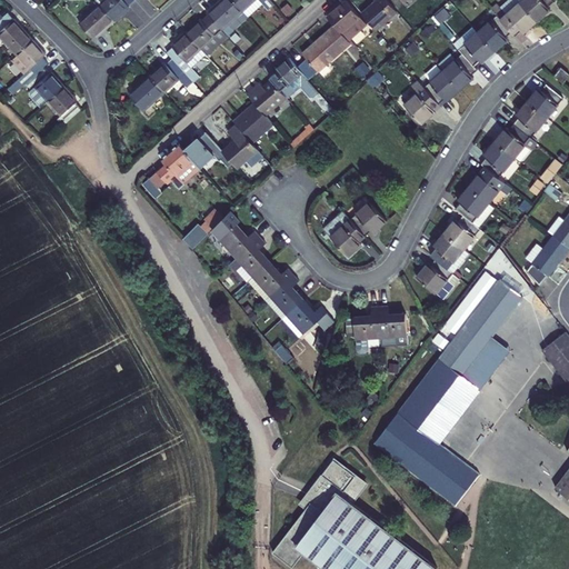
[(128,6),(133,0),(96,0),(100,5),(115,21),(129,8),(128,6)]
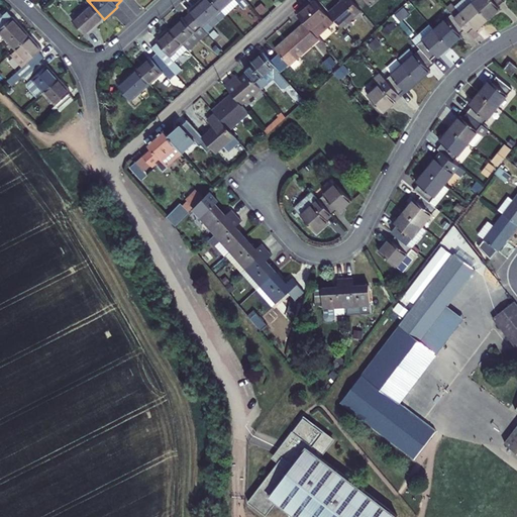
[(206,33),(225,16),(211,0),(203,0),(189,13),(190,15),(206,33)]
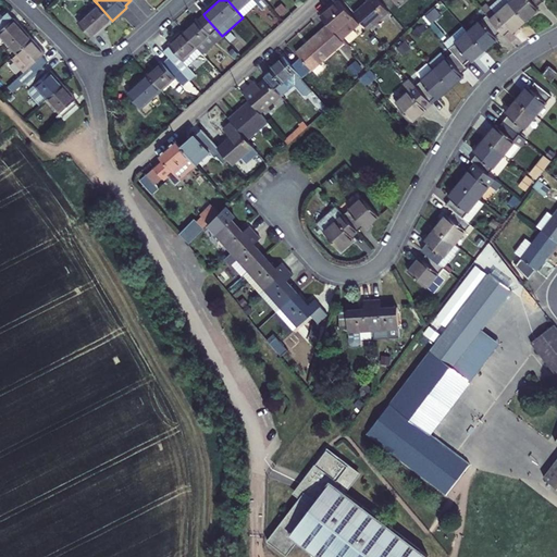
[(227,0),(243,17),(257,4),(261,10),(268,3),(263,0),(227,0)]
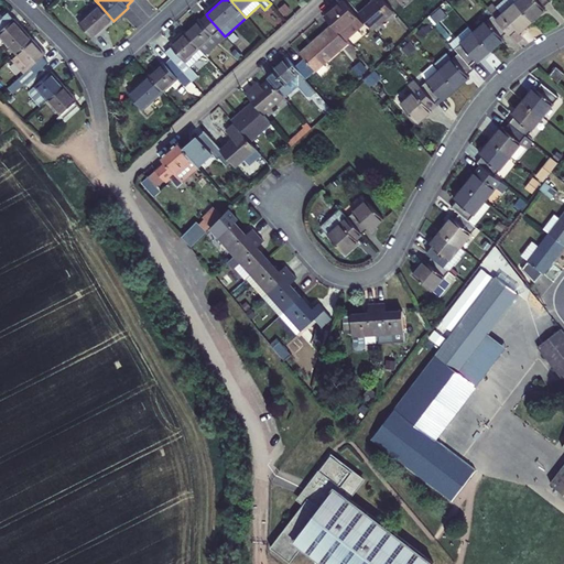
[(370,0),(372,2),(359,14),(373,30),(394,11),(383,0),(370,0)]
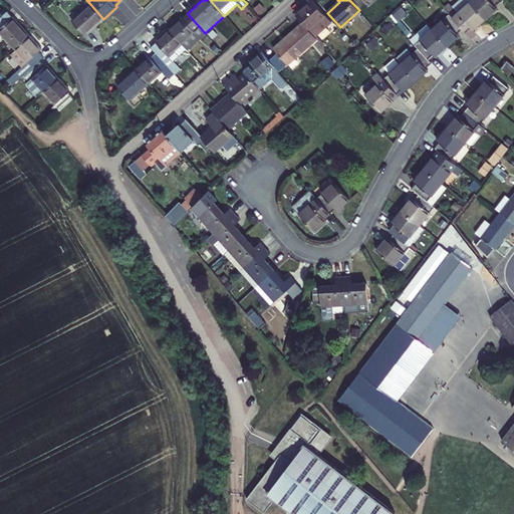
[(468,0),(461,0),(456,5),(460,11),(470,2),(468,0)]
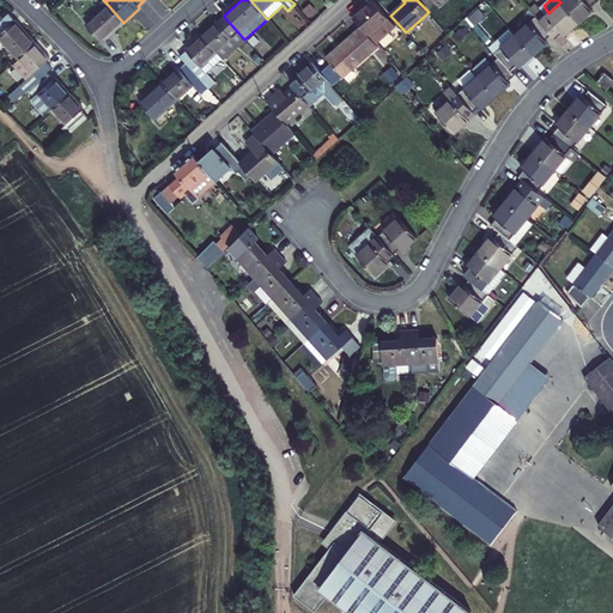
[(558,0),(560,2),(578,23),(593,11),(590,7),(596,2),(594,0),(558,0)]
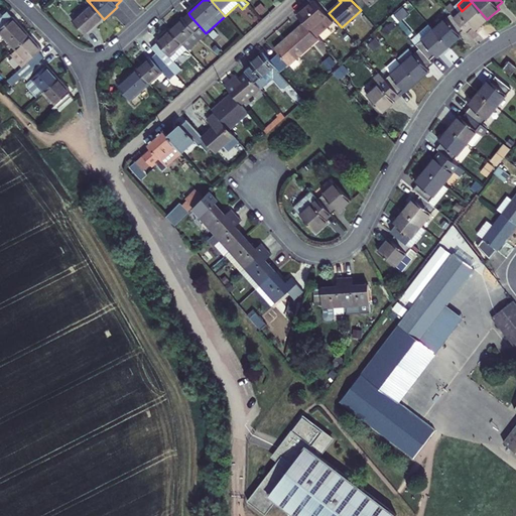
[(332,22),(313,1),(297,15),(304,23),(315,36),(332,22)]
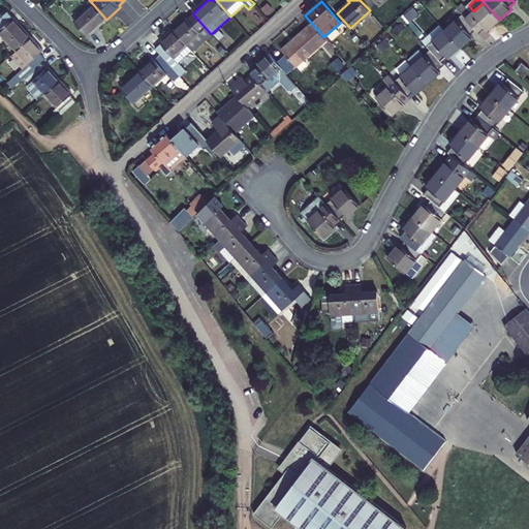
[(485,29),(487,31),(499,20),(484,2),(473,11),(470,13),(462,3),(458,7),(463,14),(477,30),(480,33),(485,29)]
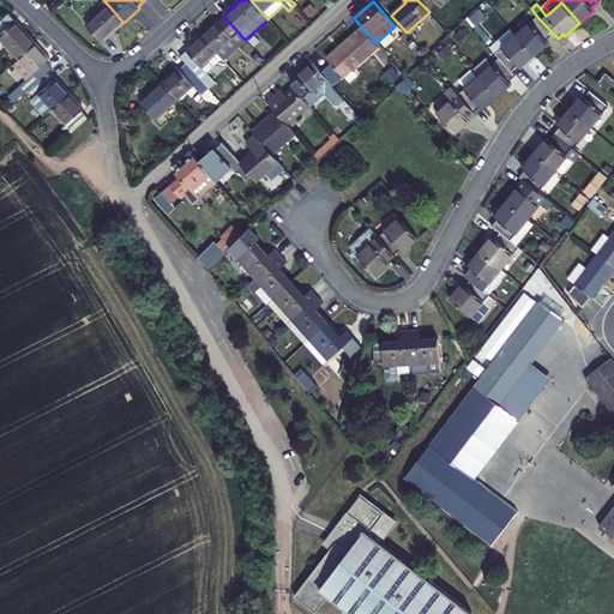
[(101,42),(124,23),(108,5),(86,26),(101,42)]
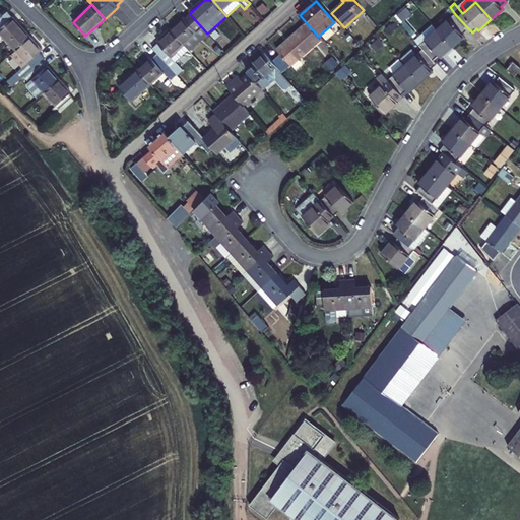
[(0,28),(12,18),(7,12),(2,17),(0,14),(0,28)]
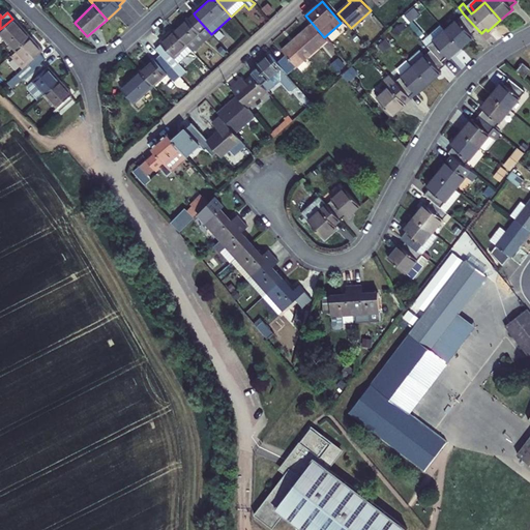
[(464,15),(445,30),(461,49),(473,37),(471,35),(478,30),(464,15)]
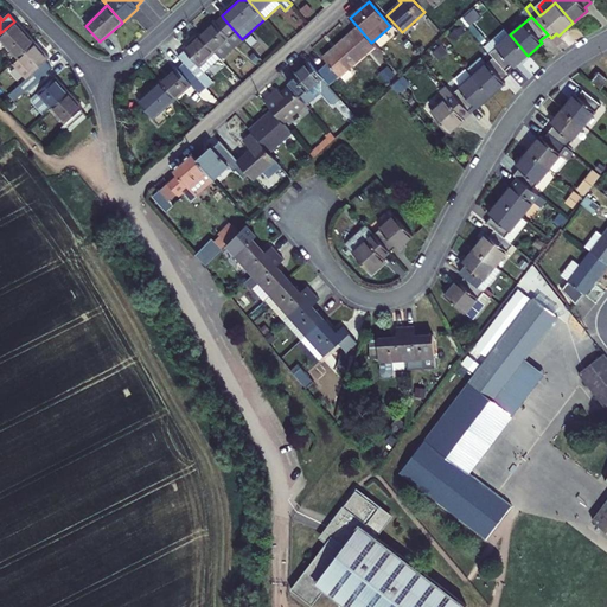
[(243,40),(242,39),(223,18),(216,24),(215,21),(199,36),(219,59),(221,59),(243,40)]
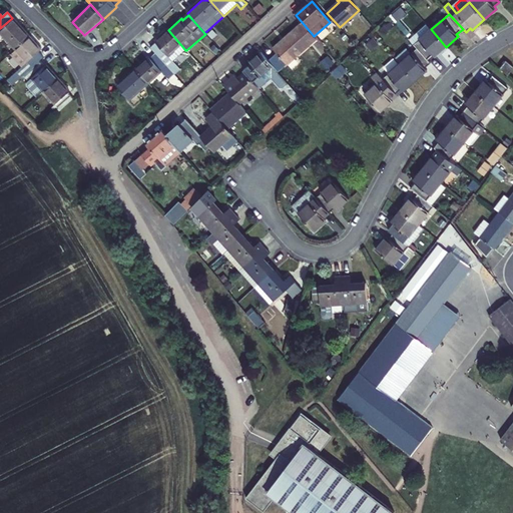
[(0,39),(3,36),(15,50),(29,36),(12,18),(0,28),(0,39)]
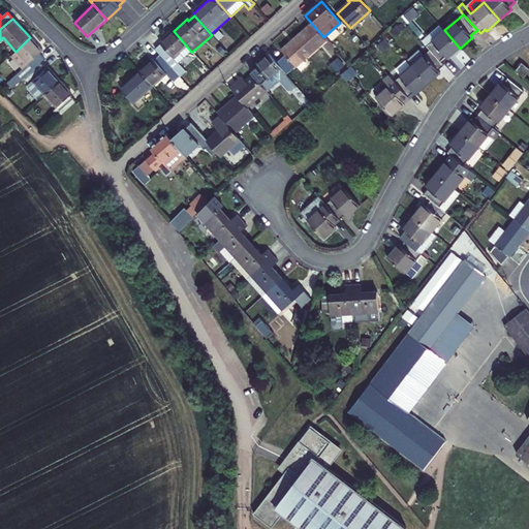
[(323,37),(312,24),(281,51),(296,67),(327,40),(323,37)]
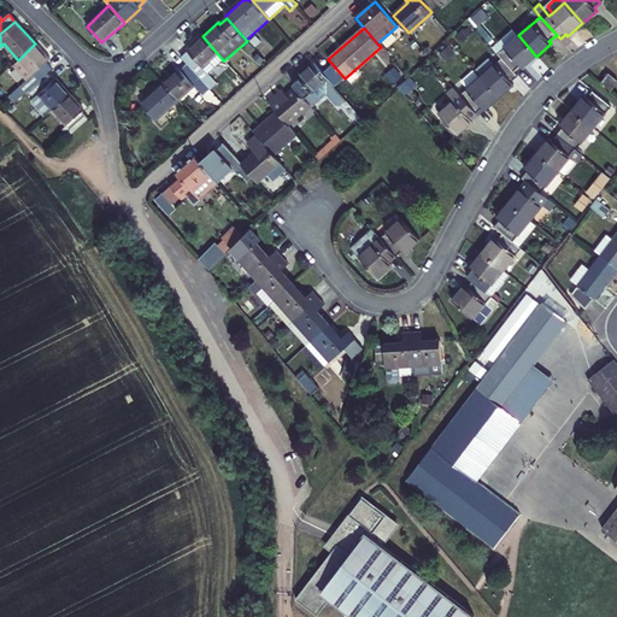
[(560,39),(566,46),(571,41),(568,36),(565,34),(560,39)]
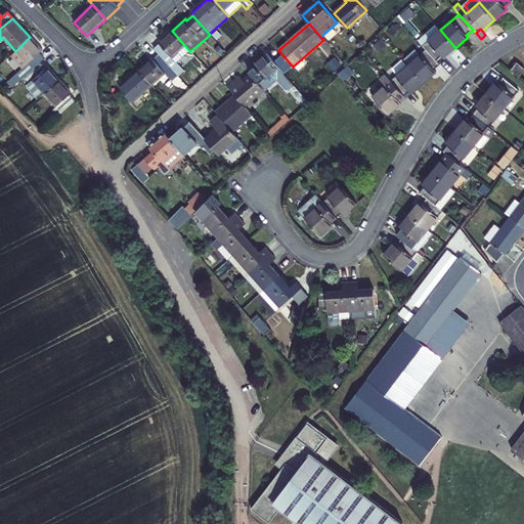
[(426,49),(436,61),(442,56),(444,58),(455,48),(440,30),(423,45),(426,49)]
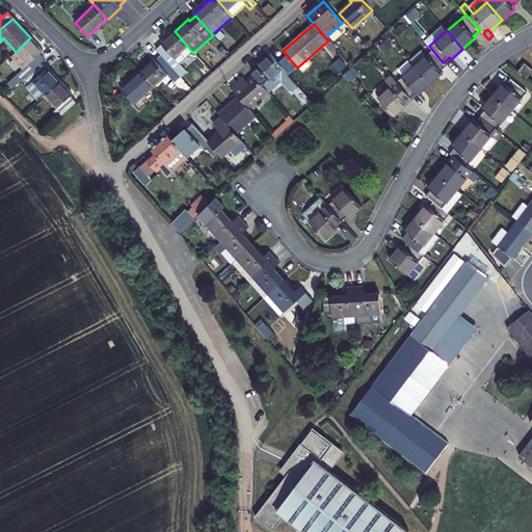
[(180,63),(192,52),(175,31),(161,44),(167,50),(162,56),(179,75),(185,69),(180,63)]
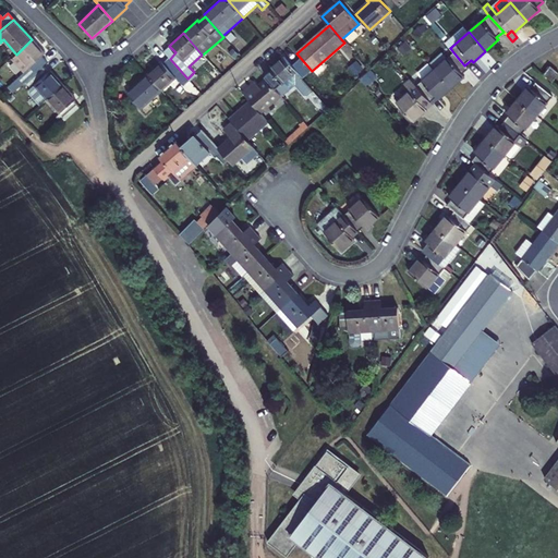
[(44,67),(50,60),(32,39),(16,55),(17,56),(12,60),(24,73),(9,86),(15,92),(26,83),(44,67)]
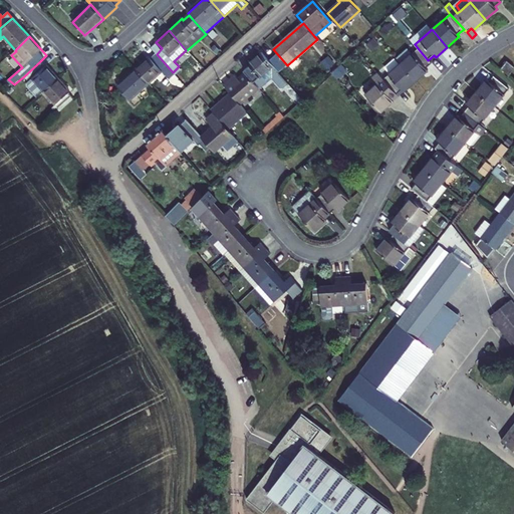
[(199,52),(195,48),(191,52),(195,56),(199,52)]
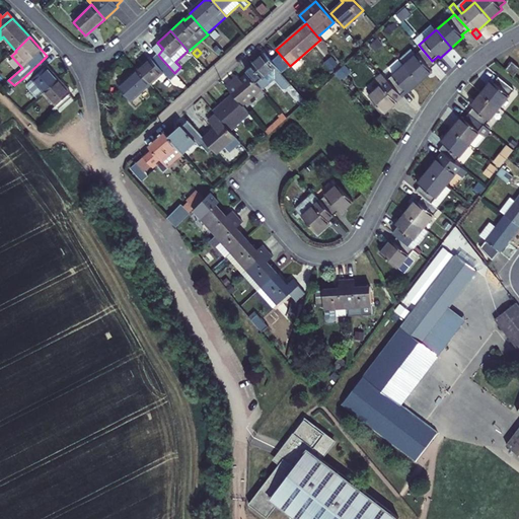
[(422,49),(403,64),(420,81),(431,71),(430,69),(435,64),(432,61),(422,49)]
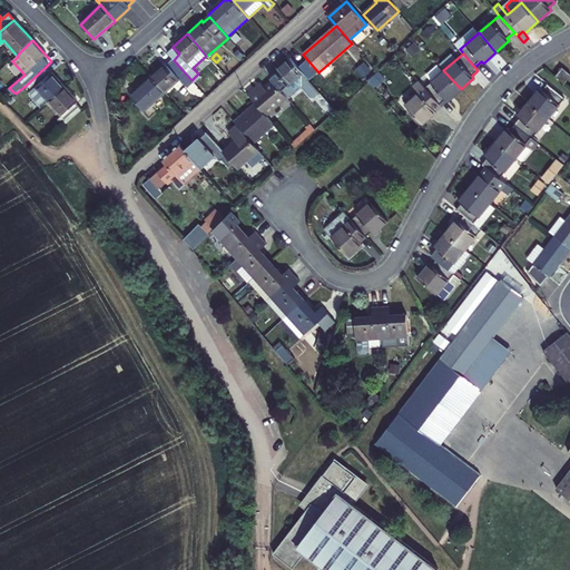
[(287,87),(293,94),(310,79),(290,57),(274,71),(276,75),(272,79),(273,80),(283,91),(287,87)]
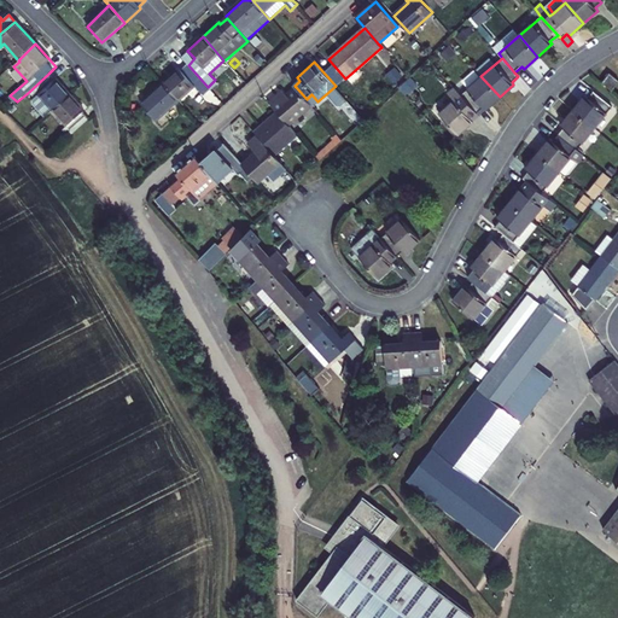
[(200,93),(208,87),(188,65),(181,71),(179,69),(163,83),(179,101),(196,87),(200,93)]
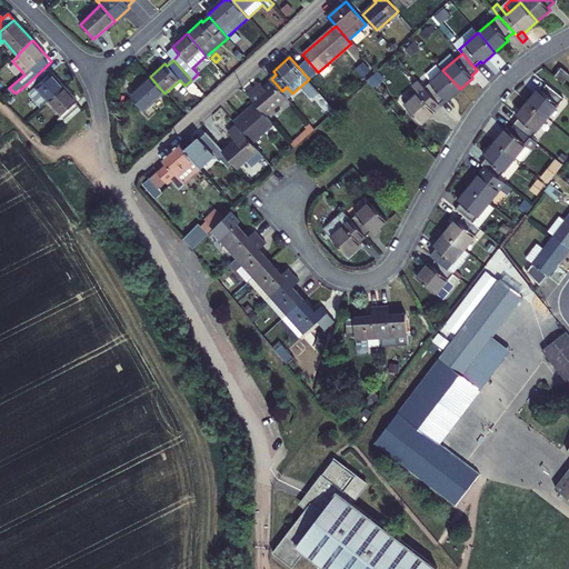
[(553,76),(563,83),(568,76),(568,73),(560,67),(553,76)]
